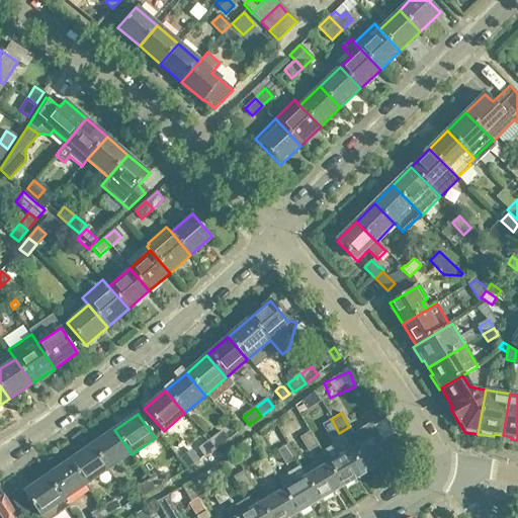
[(364,475),(350,450),(339,433),(331,419),(322,425),(332,442),(331,446),(321,452),(328,463),(342,488),(364,475)]
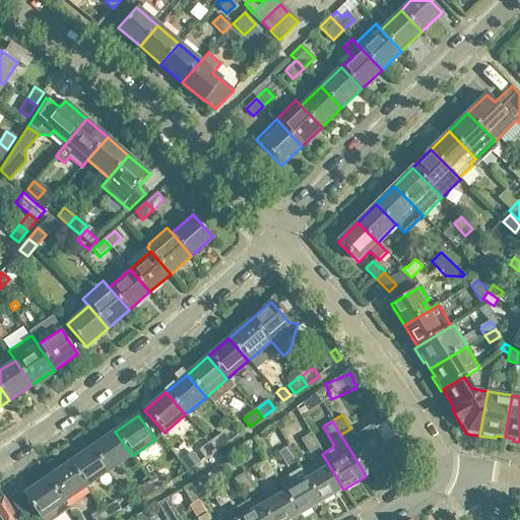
[(388,463),(380,449),(385,446),(373,424),(354,435),(350,429),(340,435),(351,452),(366,476),(388,463)]
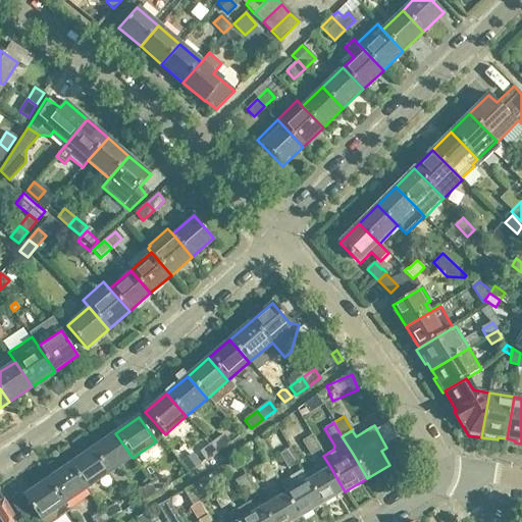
[(133,458),(115,433),(93,449),(110,473),(133,458)]
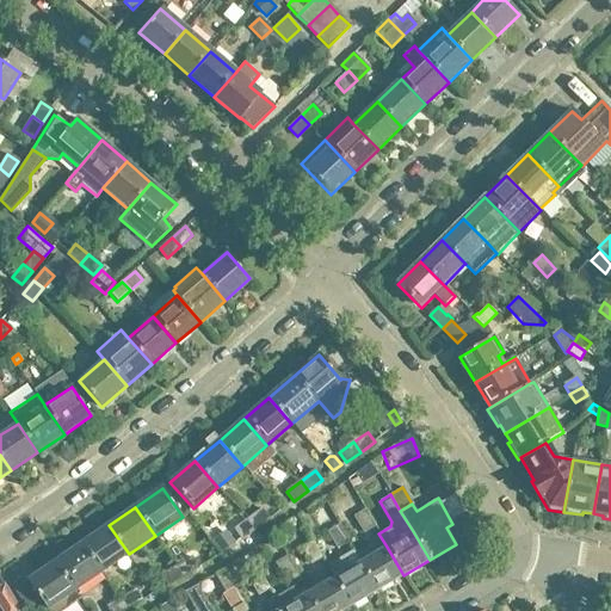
[(269,519),(261,510),(248,519),(255,530),(269,519)]
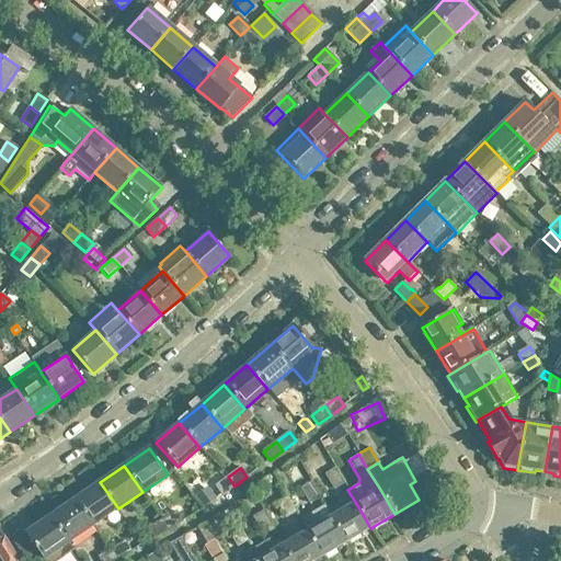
[(344,483),(335,468),(324,474),(333,490),(344,483)]
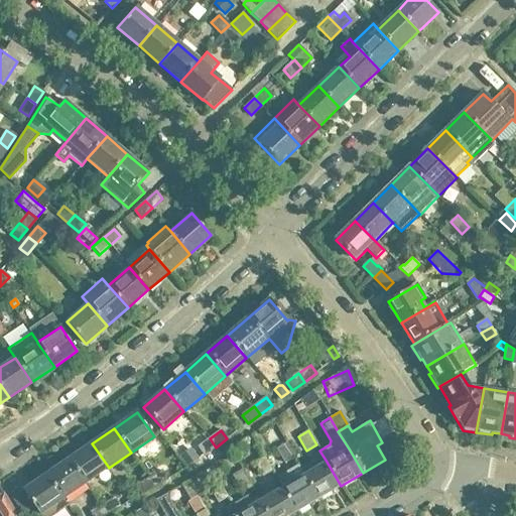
[(216,447),(210,438),(198,447),(204,456),(216,447)]
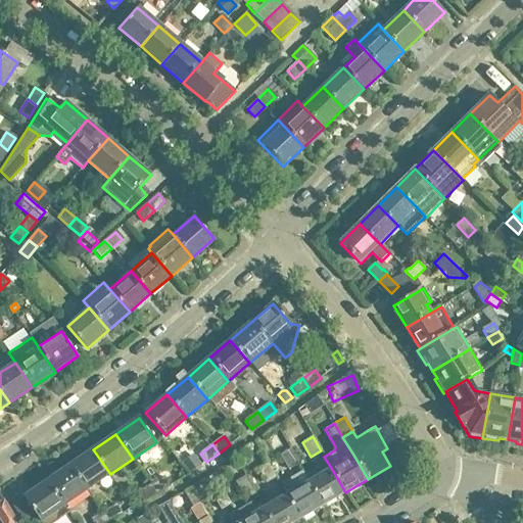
[(110,474),(93,449),(69,465),(87,490),(110,474)]
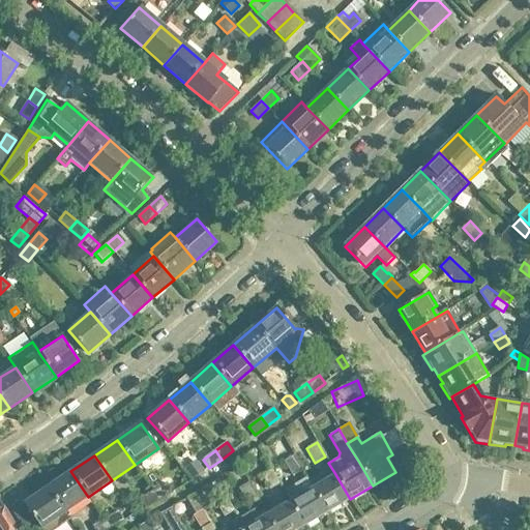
[(292,475),(302,470),(293,455),(284,462),(292,475)]
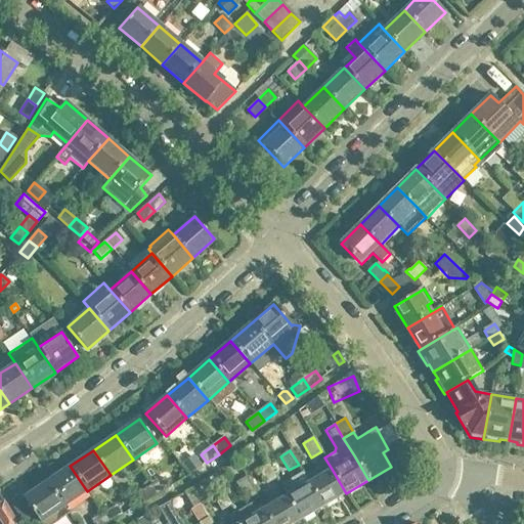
[(267,464),(258,470),(266,484),(276,478),(267,464)]
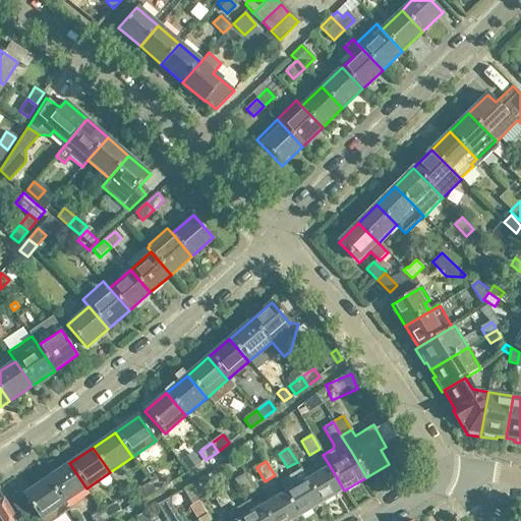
[(87,488),(69,463),(47,479),(64,504),(87,488)]
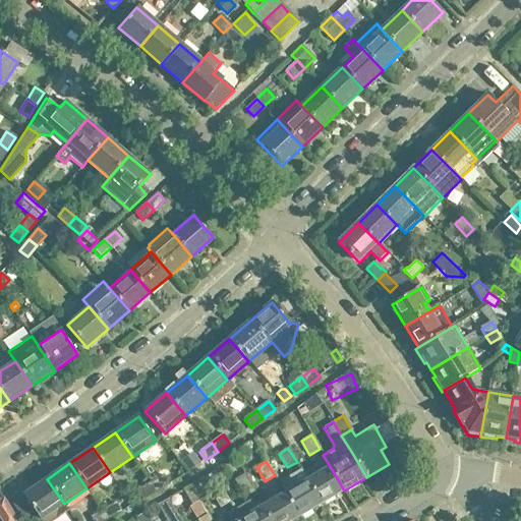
[(344,490),(330,466),(307,479),(322,504),(344,490)]
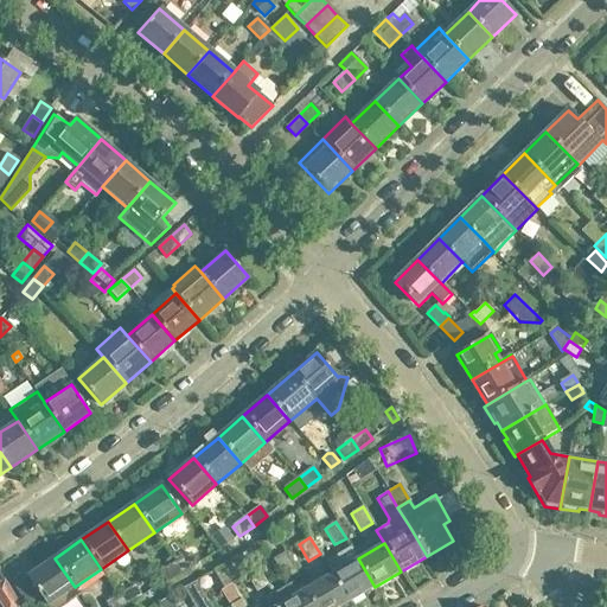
[(375,587),(358,558),(350,547),(324,562),(332,574),(349,602),(375,587)]
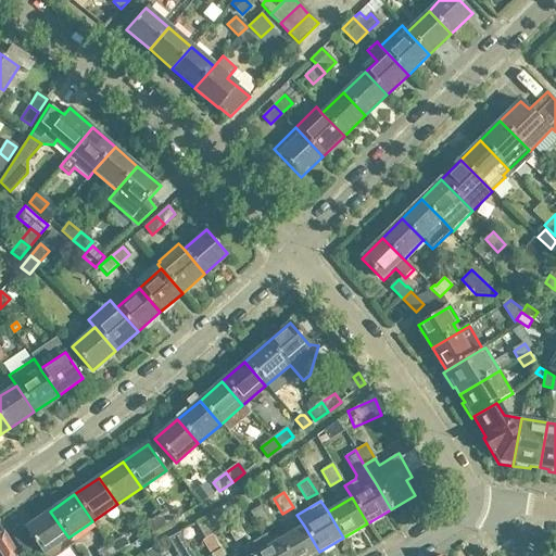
[(180,517),(175,507),(161,515),(167,525),(180,517)]
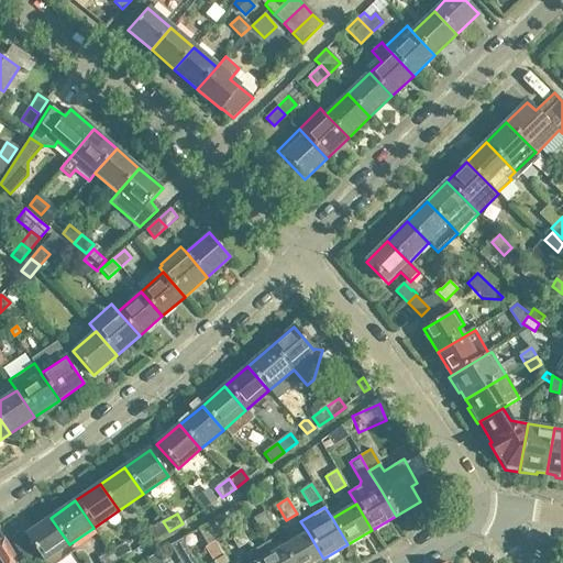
[(272,528),(263,514),(253,519),(262,534),(272,528)]
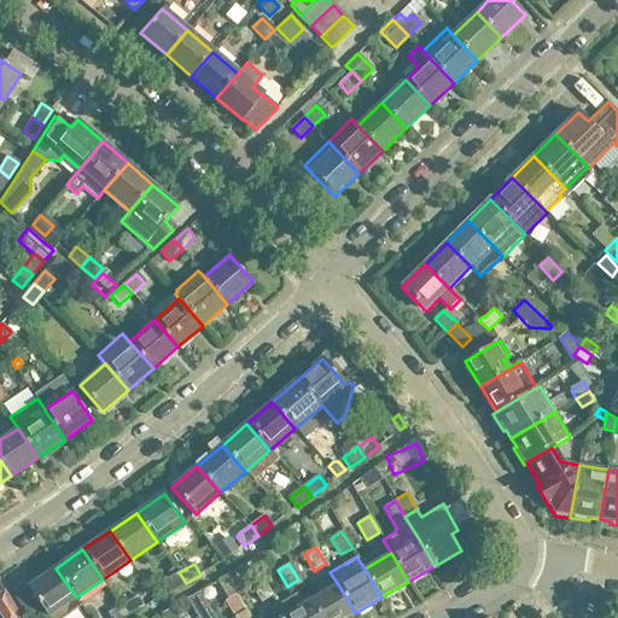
[(76,598),(56,569),(28,587),(48,617),(60,617),(81,605),(76,598)]
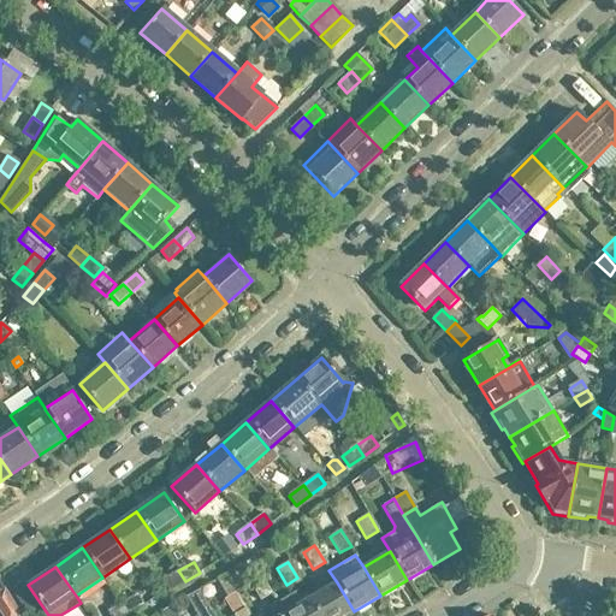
[(170,591),(185,581),(178,570),(164,579),(170,591)]
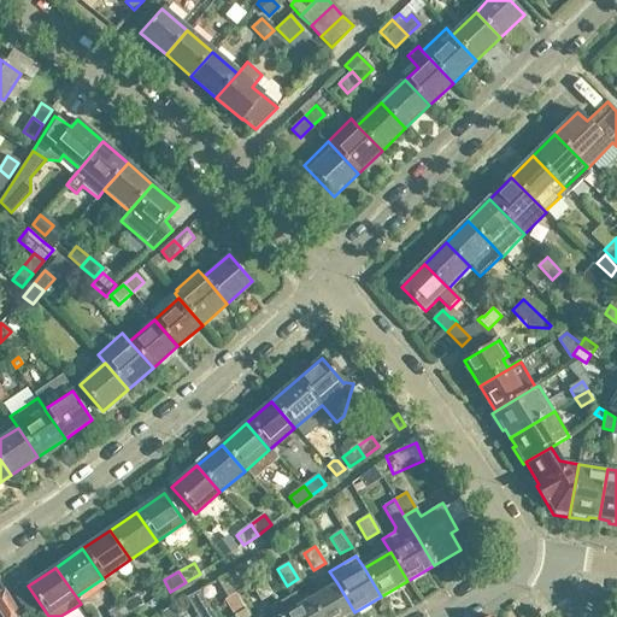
[(248,616),(225,576),(217,581),(228,598),(223,600),(233,616),(248,616)]
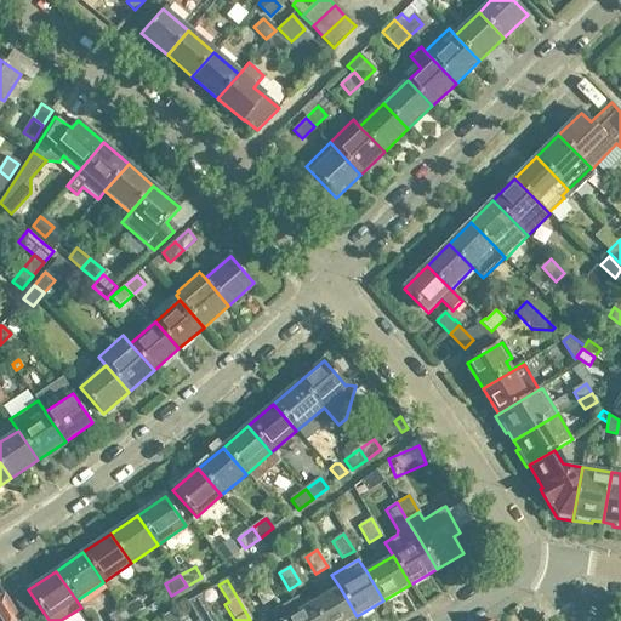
[(262,605),(273,598),(263,582),(251,588),(262,605)]
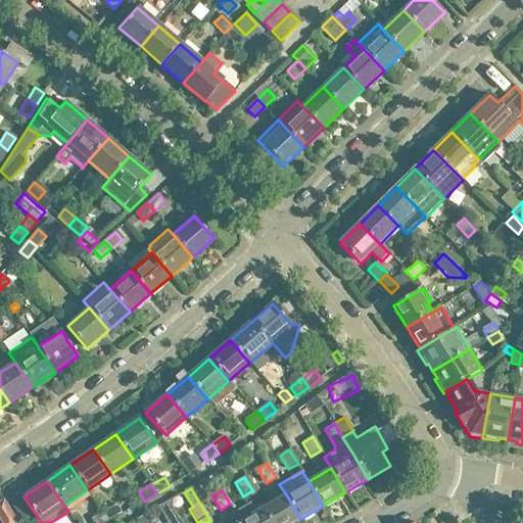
[(293,522),(300,519),(286,494),(264,508),(272,522),(293,522)]
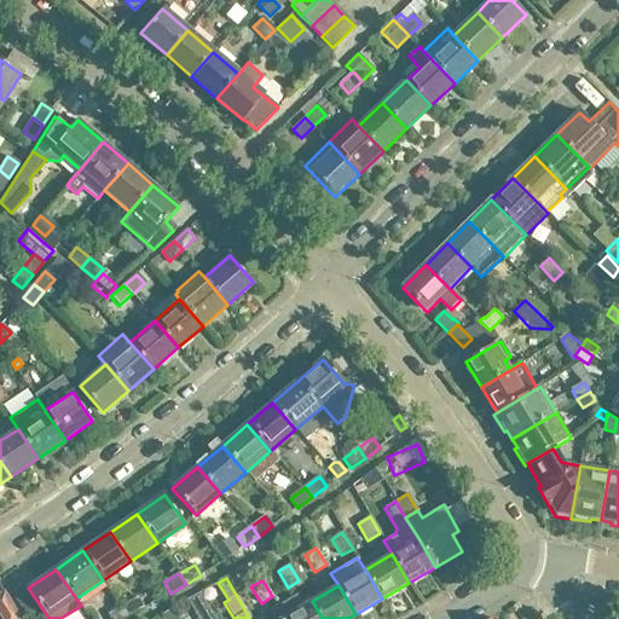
[(0,595),(0,615),(1,618),(19,618),(4,593),(0,595)]
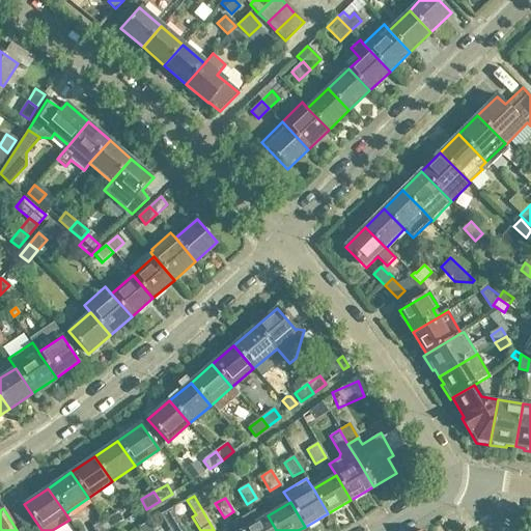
[(184,530),(179,524),(170,508),(161,514),(170,530),(184,530)]
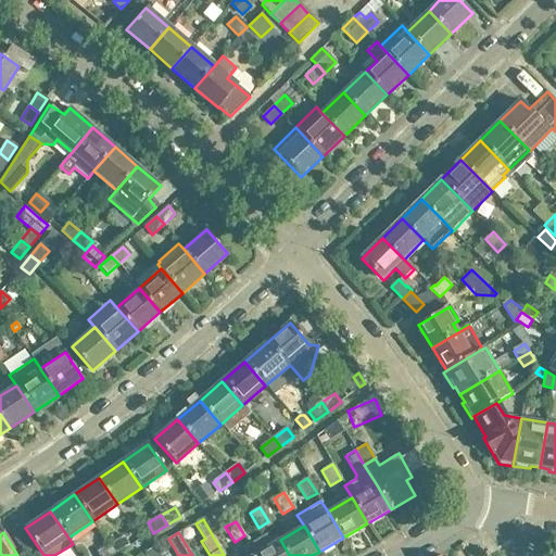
[(129,546),(124,536),(111,544),(116,554),(129,546)]
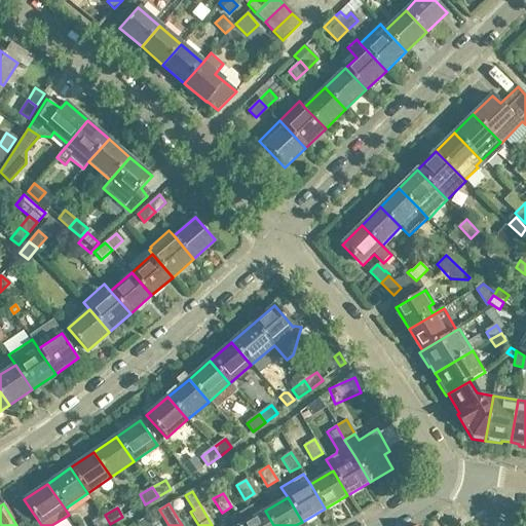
[(242,525),(273,525),(265,511),(256,516),(251,508),(236,516),(241,525),(242,525)]
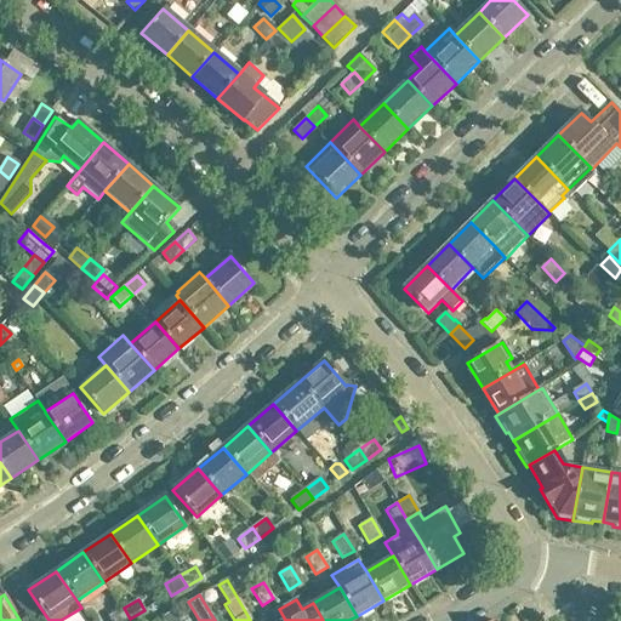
[(125,620),(130,619),(124,608),(108,616),(110,620),(125,620)]
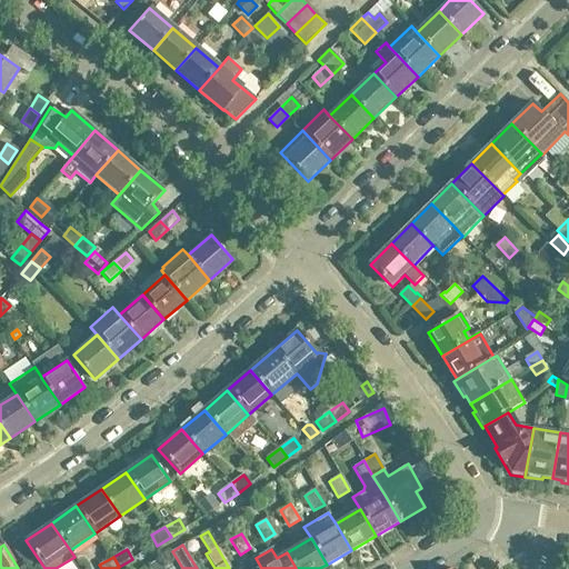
[(165,568),(159,559),(148,566),(149,568),(165,568)]
